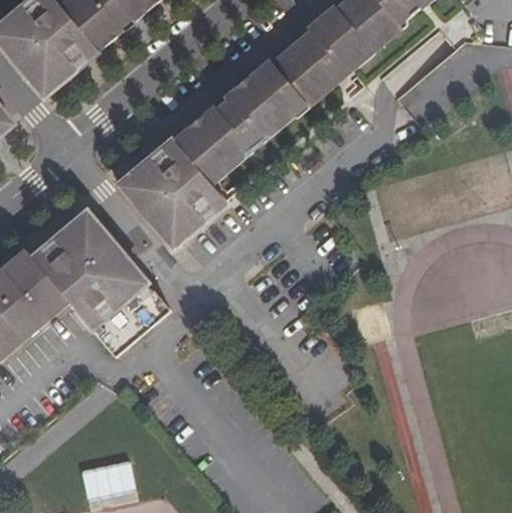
[(59,5),(55,0),(30,0),(0,25),(0,45),(43,97),(98,50),(59,5)]
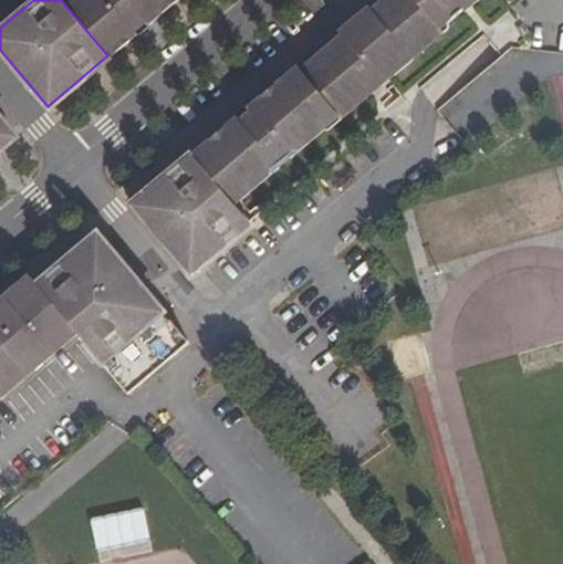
[(105,0),(100,4),(96,0),(72,0),(65,6),(107,55),(136,32),(133,29),(123,18),(134,9),(143,19),(146,23),(174,0),(105,0)]
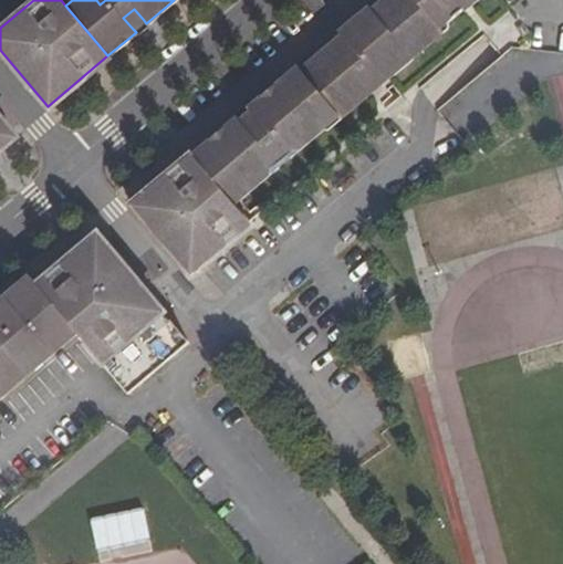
[(465,0),(469,6),(476,0),(379,0),(371,9),(366,4),(335,30),(340,35),(347,47),(337,54),(329,44),(299,69),(295,64),(244,106),(248,110),(258,122),(248,131),(237,117),(235,115),(190,153),(233,204),(270,173),(269,171),(251,149),(257,144),(275,166),(288,155),(290,157),(340,115),(341,116),(371,92),(367,89),(378,79),(369,68),(375,63),(388,79),(413,59),(412,58),(441,31),(439,28),(462,8),(456,0),(465,0)]
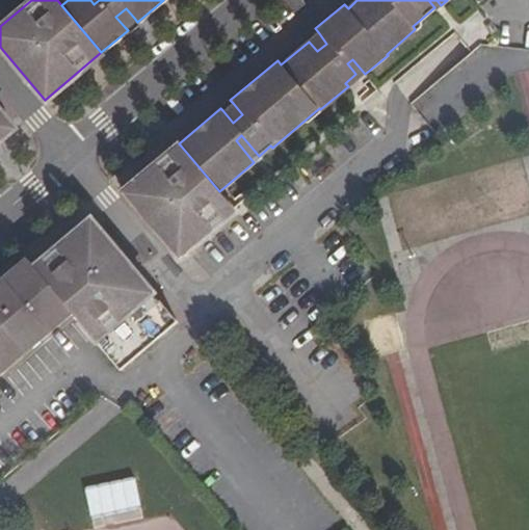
[(437,9),(441,5),(437,0),(428,0),(434,7),(437,9)]
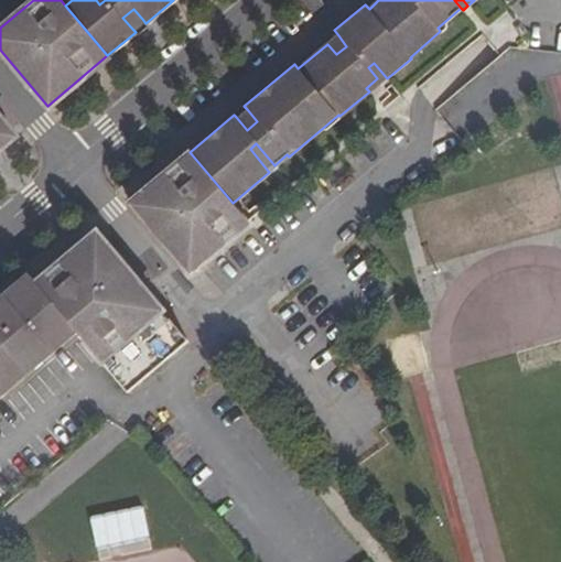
[(122,18),(132,29),(142,19),(133,9),(122,18)]
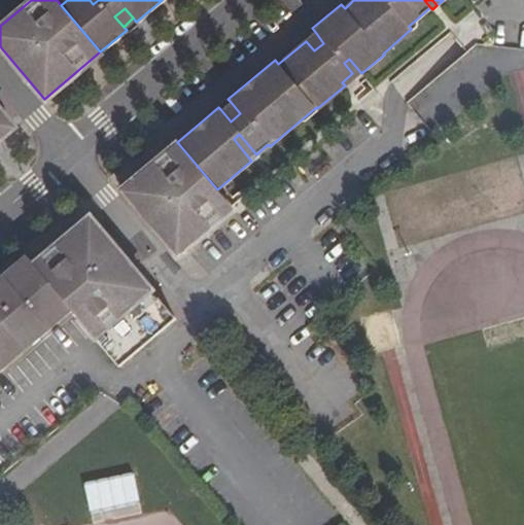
[(314,50),(323,43),(316,33),(306,41),(314,50)]
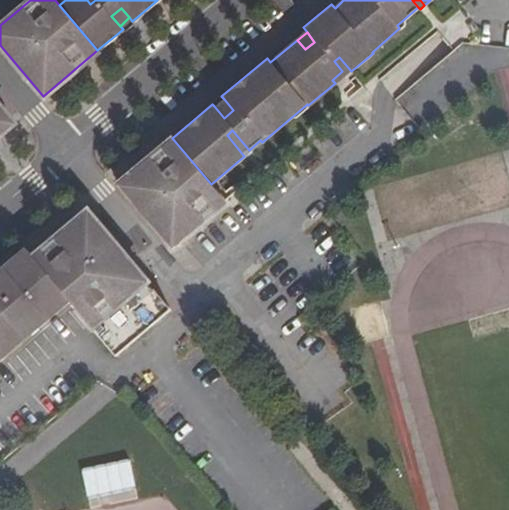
[(346,75),(351,71),(339,57),(334,61),(342,71),(346,75)]
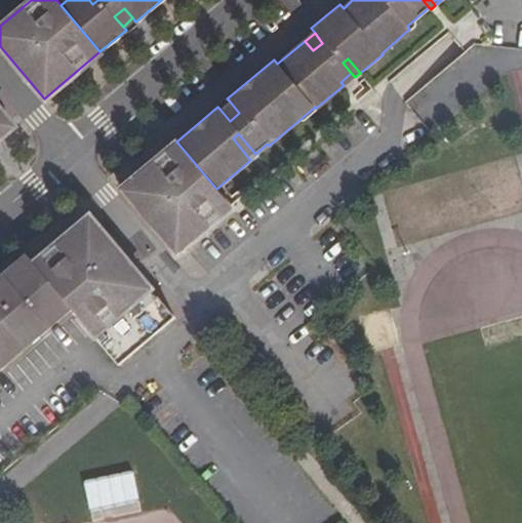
[(239,113),(230,102),(219,109),(230,121),(239,113)]
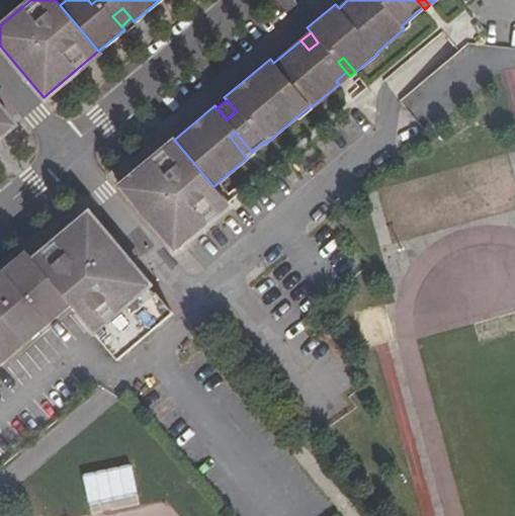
[(246,157),(252,152),(235,132),(230,137),(246,157)]
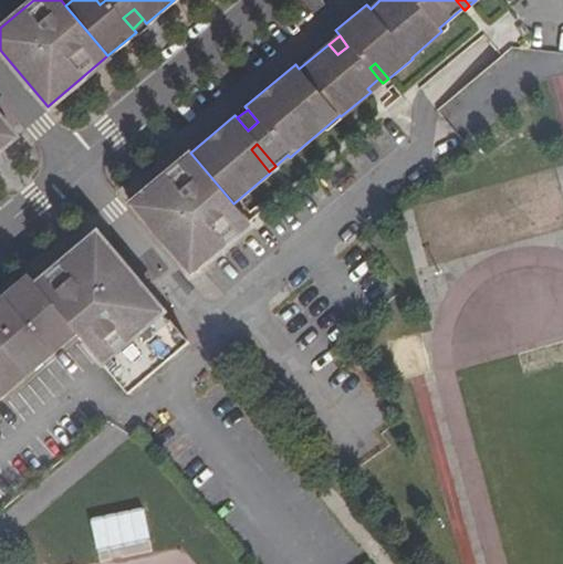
[(129,205),(187,274),(212,254),(205,246),(242,215),(233,204),(190,153),(129,205)]
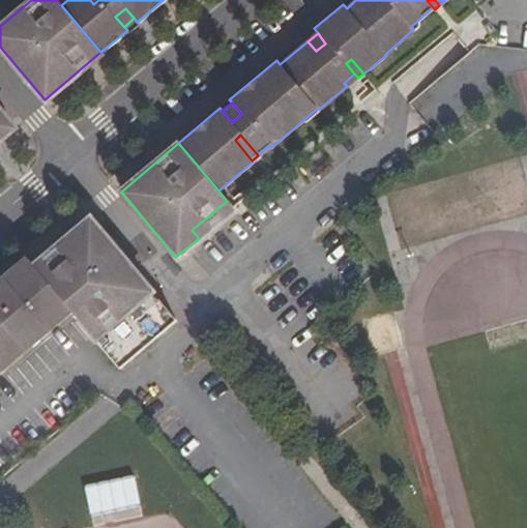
[(227,201),(192,230),(199,238),(234,208),(227,201)]
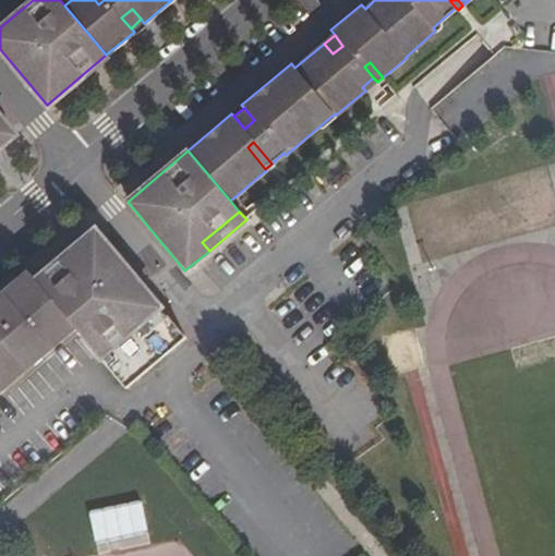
[(0,385),(70,327),(121,387),(123,386),(152,363),(169,349),(149,327),(164,315),(97,237),(84,234),(33,277),(25,268),(0,289),(0,385)]
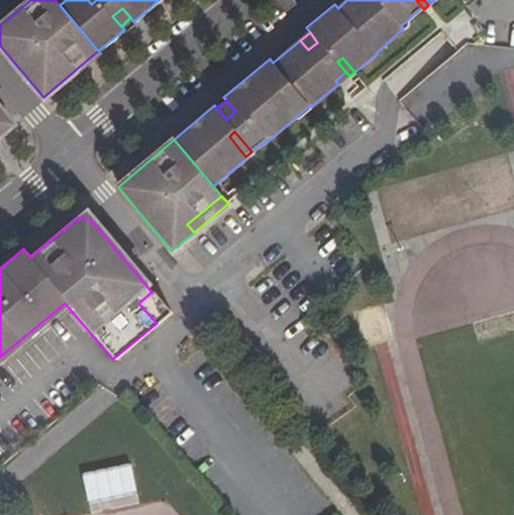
[(169,312),(151,292),(138,303),(157,323),(169,312)]
